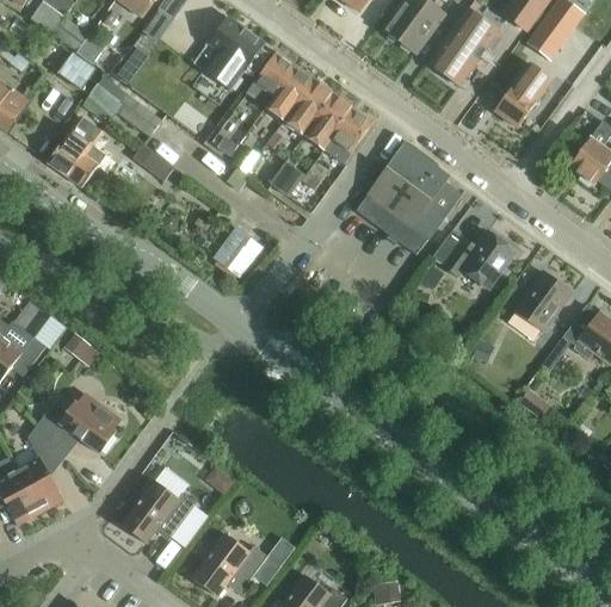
[(43,0),(31,17),(51,32),(65,16),(43,0)]
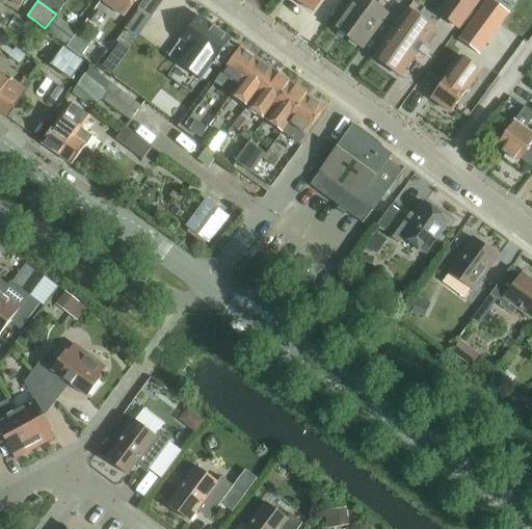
[(104,0),(124,15),(133,1),(134,0),(104,0)]
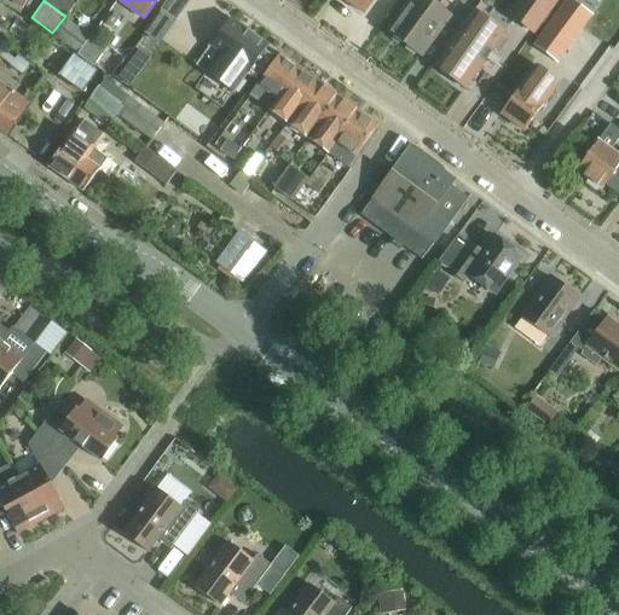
[(175,18),(189,0),(166,0),(161,7),(175,18)]
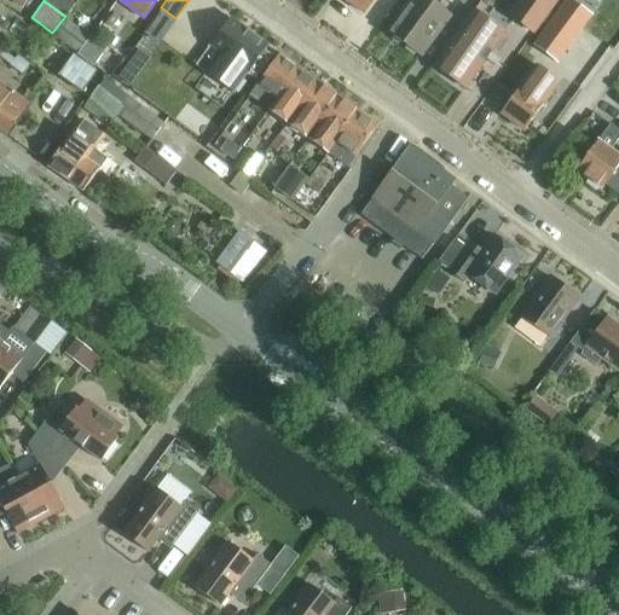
[(350,0),(364,10),(371,0),(350,0)]
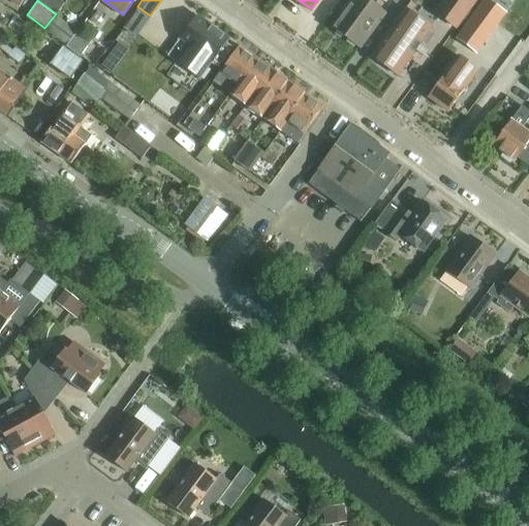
[(359,44),(384,9),(371,0),(349,0),(332,24),(359,44)]
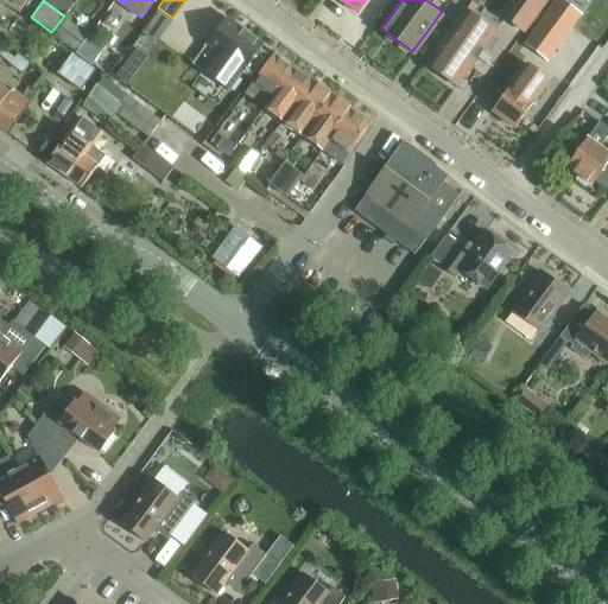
[(510,0),(532,18),(545,0),(510,0)]
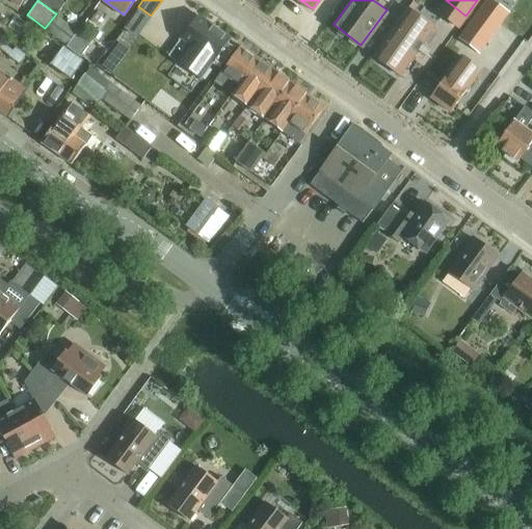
[(485,0),(459,35),(479,50),(508,11),(493,0),(485,0)]
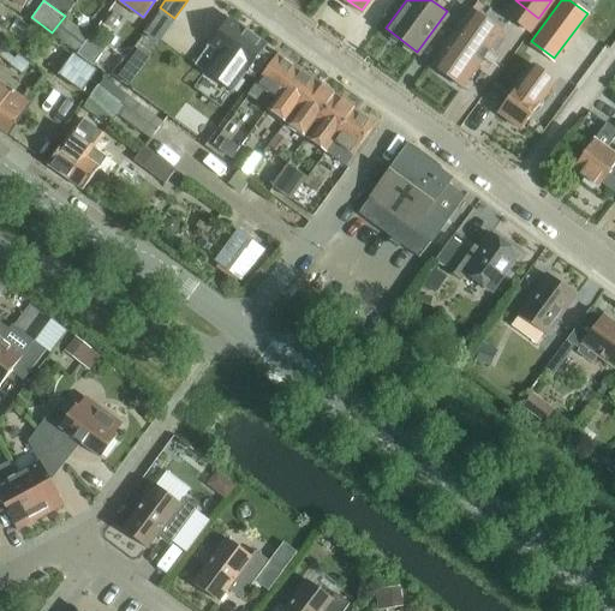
[(461,83),(501,28),(471,6),(431,60),(461,83)]
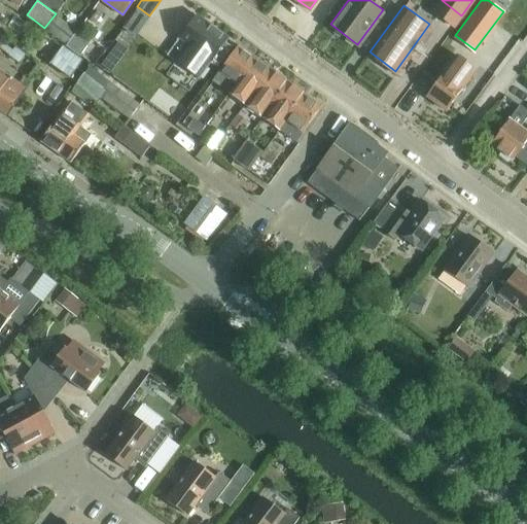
[(96,8),(89,18),(95,22),(102,12),(96,8)]
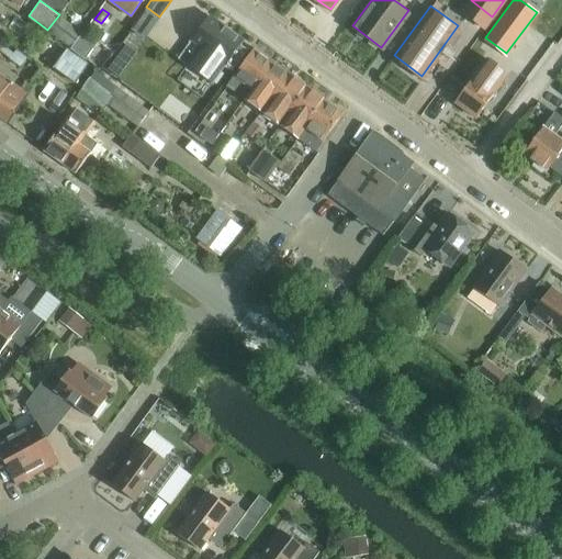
[(59,14),(47,30),(70,46),(81,31),(59,14)]
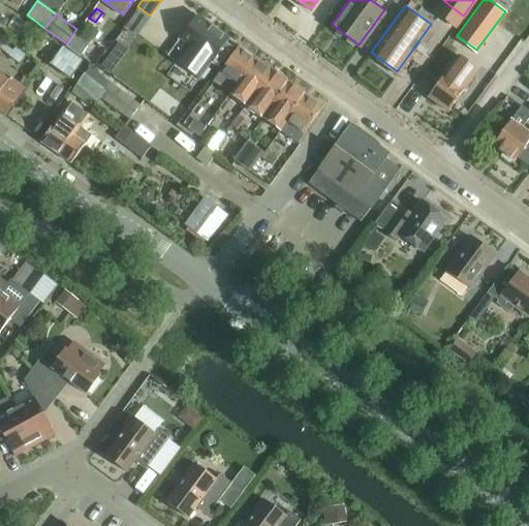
[(179,37),(167,54),(199,76),(212,60),(218,64),(232,44),(226,40),(229,36),(206,20),(197,14),(180,38),(179,37)]
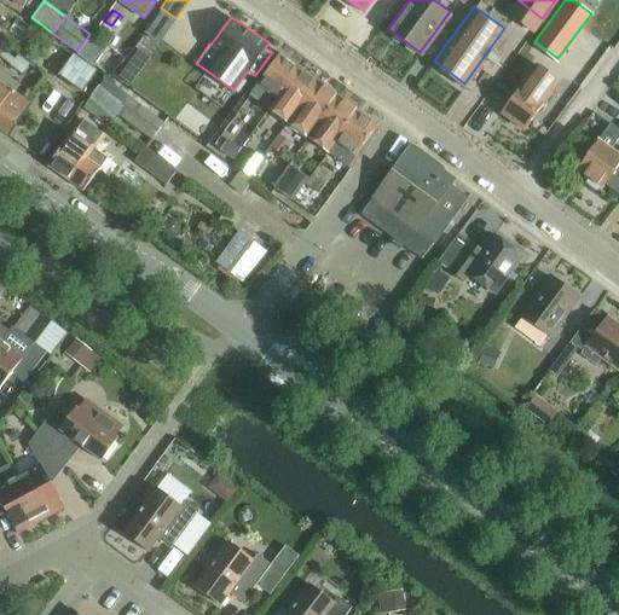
[(90,34),(77,51),(94,63),(109,44),(92,32),(90,34)]
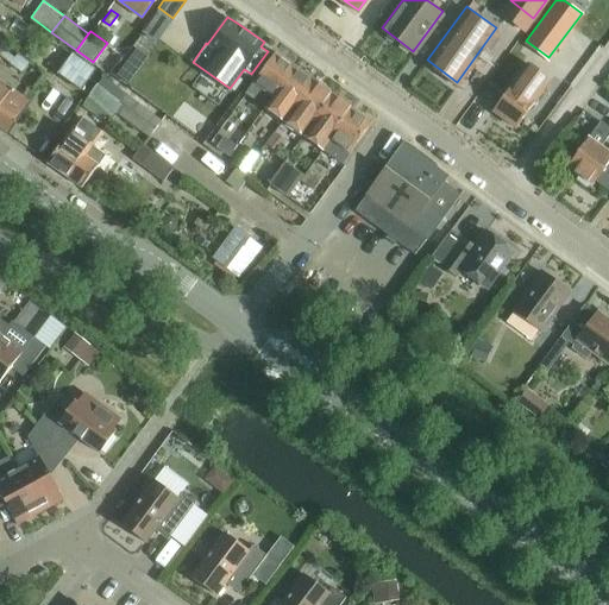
[(136,46),(117,73),(127,81),(148,55),(136,46)]
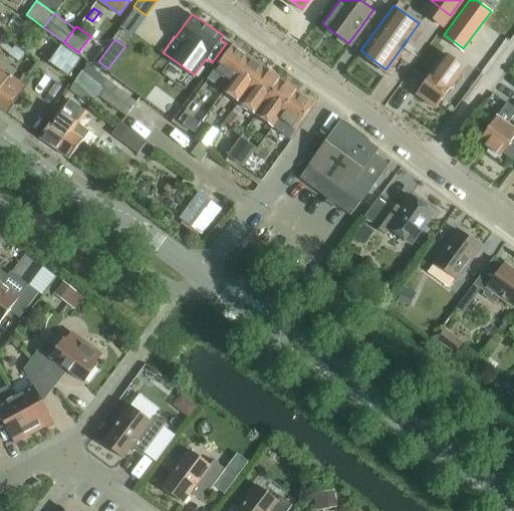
[(0,45),(19,59),(26,51),(15,43),(12,47),(4,40),(0,45)]
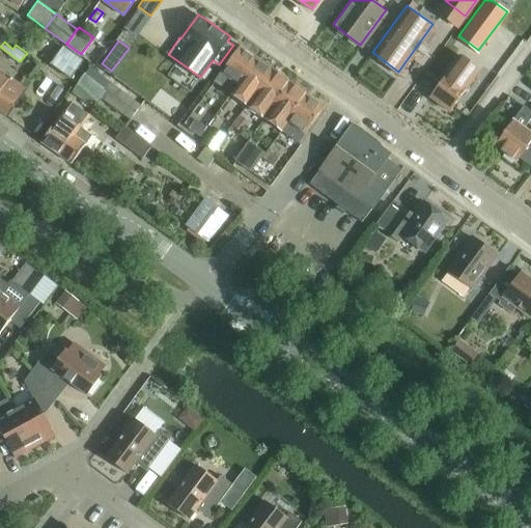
[(214,79),(231,91),(238,83),(257,56),(240,44),(214,79)]
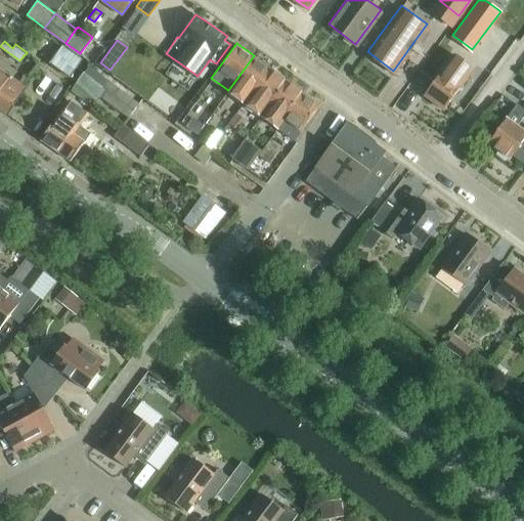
[(71,76),(82,60),(59,45),(50,59),(62,69),(61,70),(71,76)]
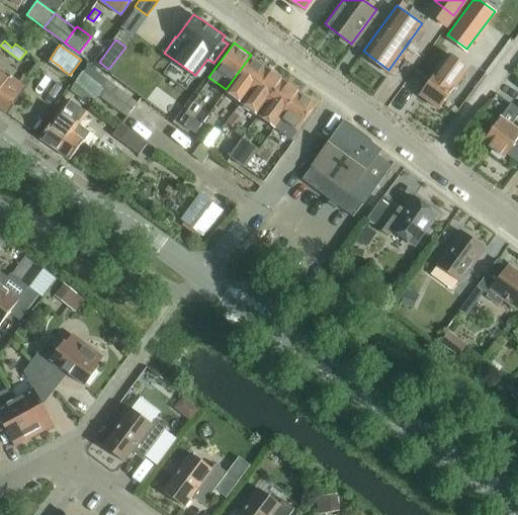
[(232,81),(226,89),(242,101),(248,92),(267,66),(251,55),(232,81)]
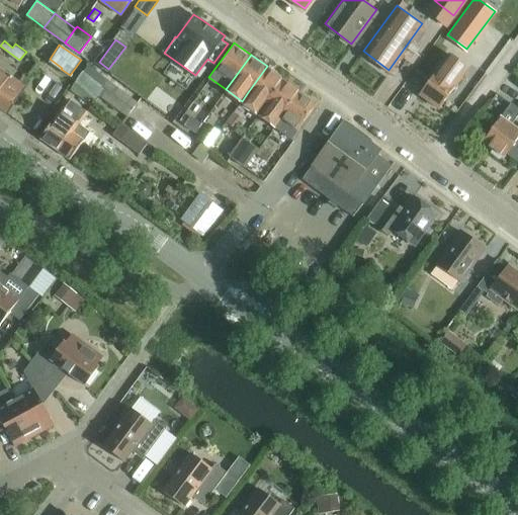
[(448,55),(419,94),(438,108),(467,69),(448,55)]
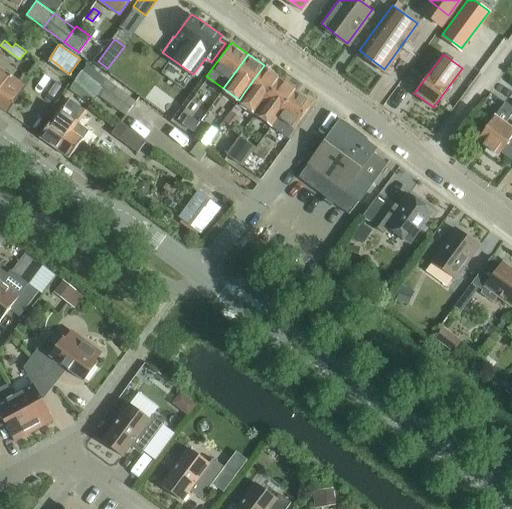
[(136,100),(87,63),(71,85),(92,101),(98,93),(125,114),(136,100)]
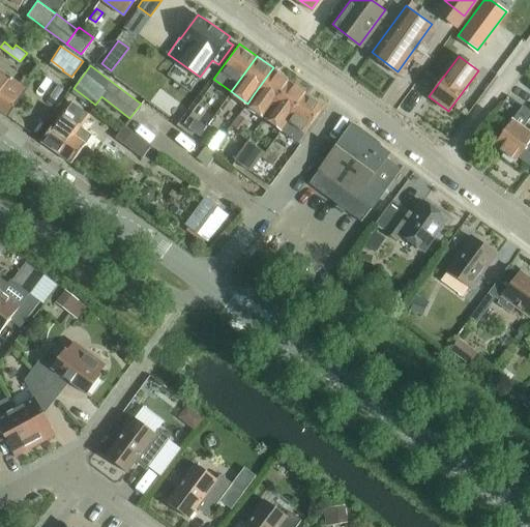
[(0,110),(7,115),(26,87),(0,67),(0,110)]
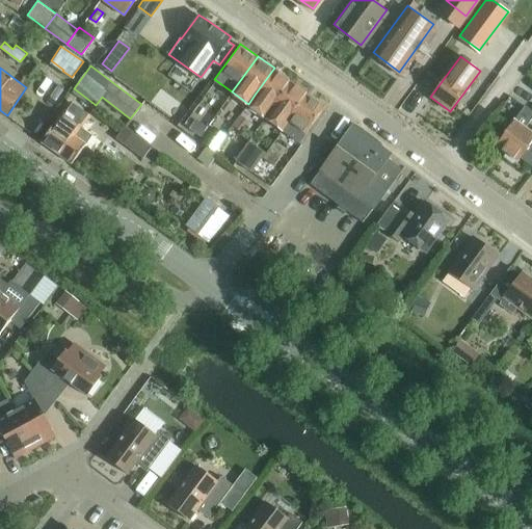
[(274,68),(255,95),(248,104),(265,116),(271,107),(291,80),(274,68)]
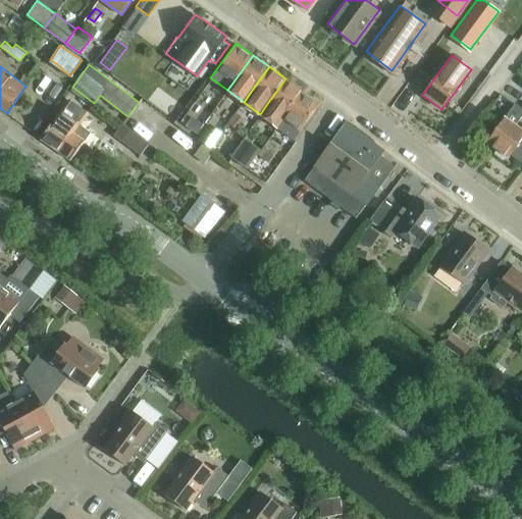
[(302,91),(285,79),(266,105),(260,114),(277,126),(302,91)]
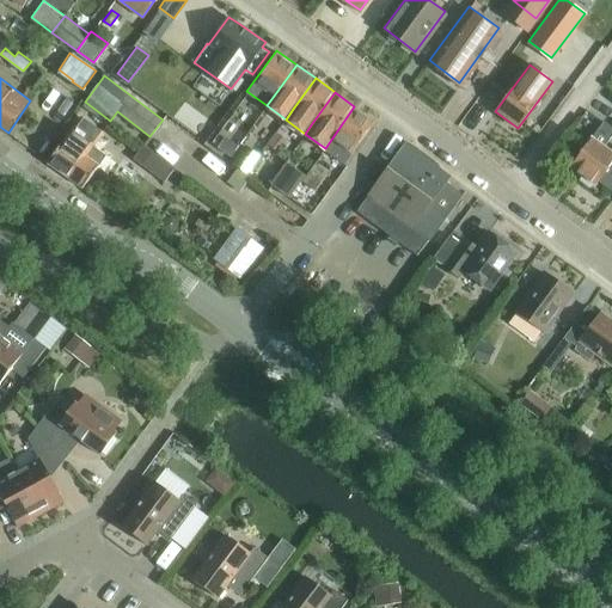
[(354,106),(325,148),(334,154),(344,163),(352,152),(373,121),(354,106)]
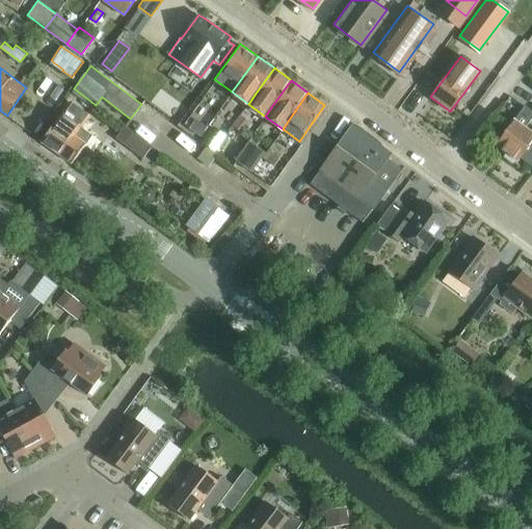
[(70,100),(42,140),(72,162),(85,142),(86,143),(92,134),(81,126),(89,114),(70,100)]
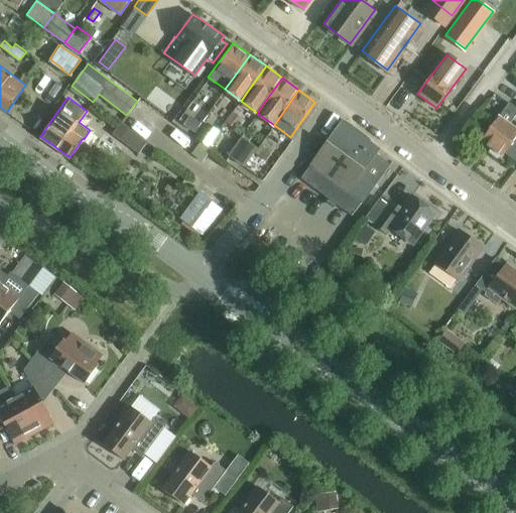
[(498,116),(481,140),(502,155),(504,152),(515,160),(515,127),(509,123),(515,113),(515,107),(509,102),(508,102),(498,116)]
